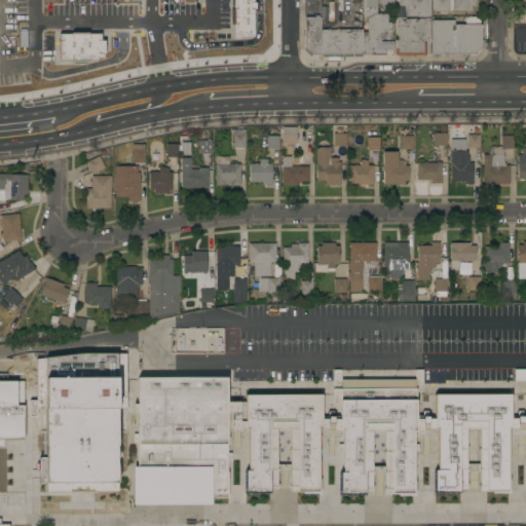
[(362,33),(368,33),(368,16),(363,16),(363,0),(377,0),(377,3),(377,14),(387,14),(387,23),(391,23),(391,35),(383,35),(383,33),(381,33),(381,41),(393,41),(393,49),(385,49),(385,54),(363,54),(362,33)]
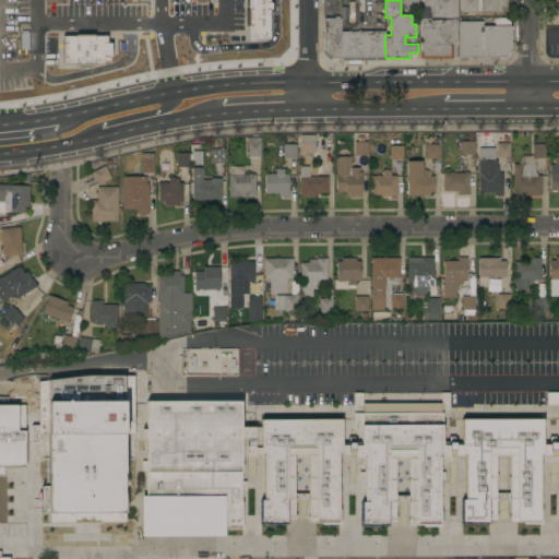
[(452,57),(452,59),(420,59),(420,43),(423,43),(423,37),(420,37),(420,6),(423,6),(423,0),(458,0),(458,18),(431,18),(431,20),(458,20),(459,22),(459,57),(452,57)]
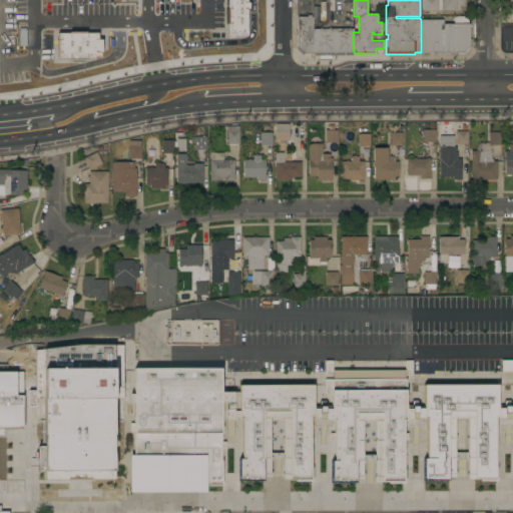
[(465,0),(465,6),(461,6),(461,11),(441,11),(441,10),(438,10),(438,11),(436,11),(436,15),(421,15),(421,0),(465,0)]
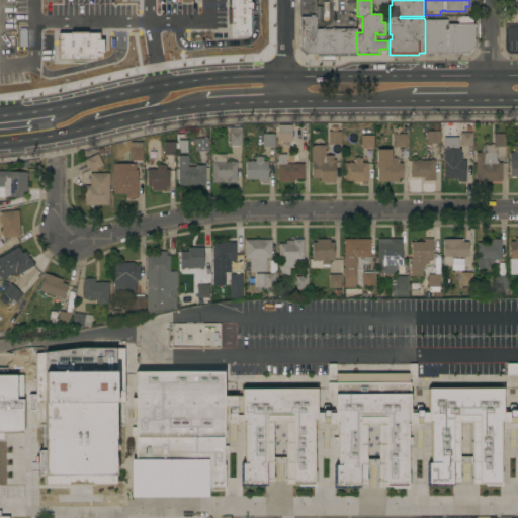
[(357,56),(308,56),(308,48),(300,48),(300,17),(311,17),(311,15),(314,15),(314,17),(316,17),(316,29),(356,29),(356,32),(357,54),(357,56)]
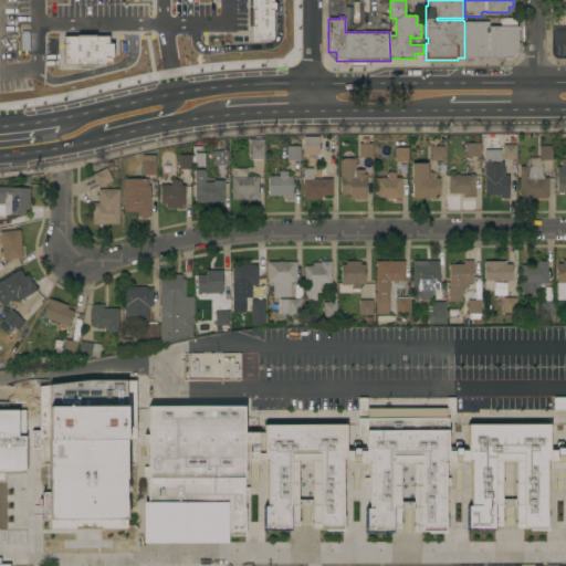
[(464,22),(489,22),(489,27),(517,27),(517,43),(521,43),(521,51),(522,52),(514,61),(464,62),(464,58),(464,22)]
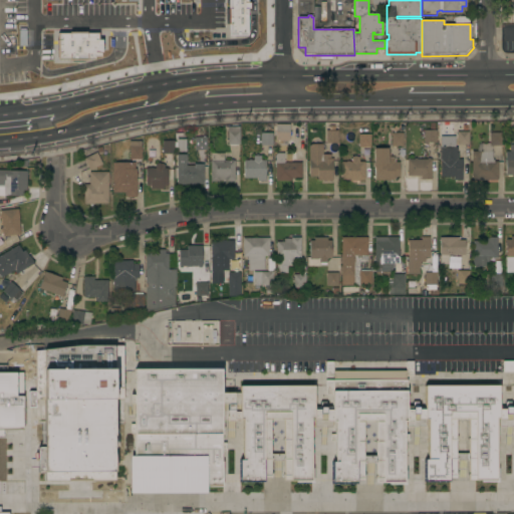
[(424,143),(424,130),(430,130),(430,123),(435,123),(435,130),(437,130),(437,143),(424,143)]
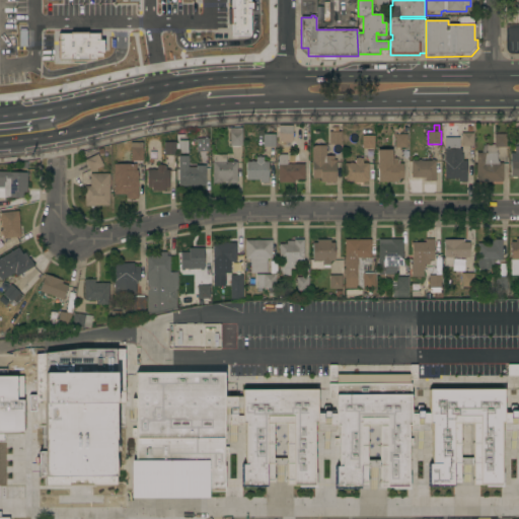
[(279,126),(292,126),(292,142),(291,142),(291,147),(281,147),(281,142),(278,142),(279,126)]
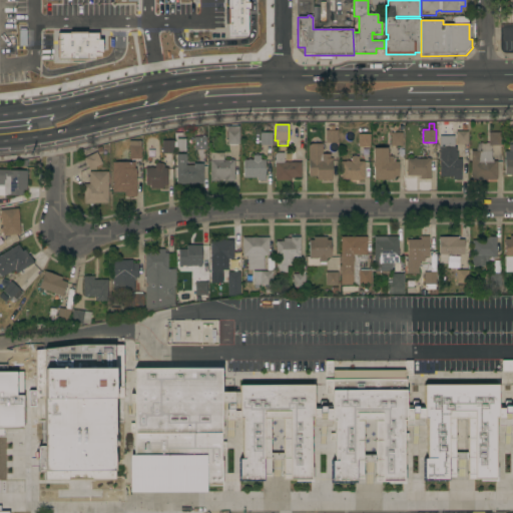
[(326,130),(329,130),(329,125),(334,125),(334,130),(337,130),(338,142),(326,142),(326,130)]
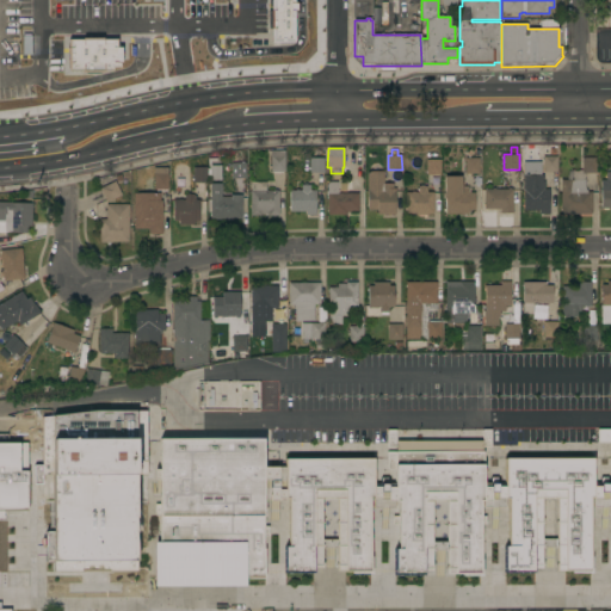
[(271,150),(285,150),(284,172),(271,172),(271,150)]
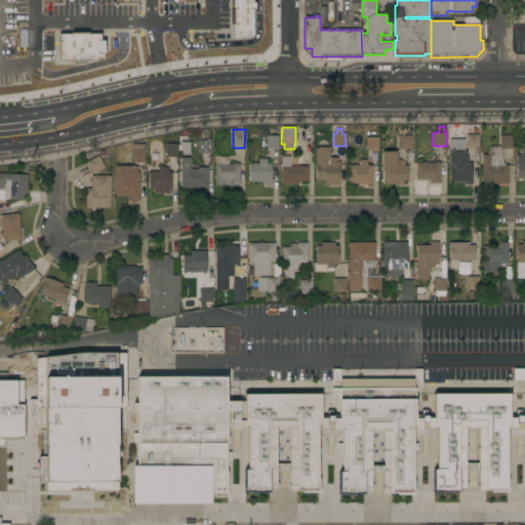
[(198,133),(210,133),(211,154),(199,154),(198,133)]
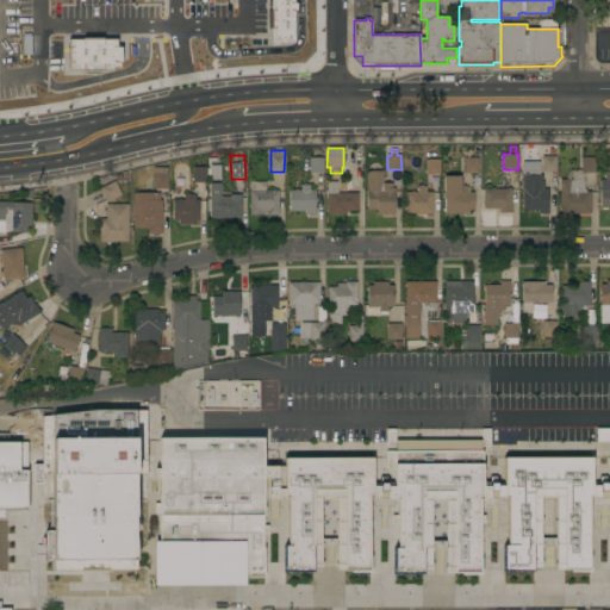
[(542,156),(556,156),(556,172),(542,172),(542,156)]
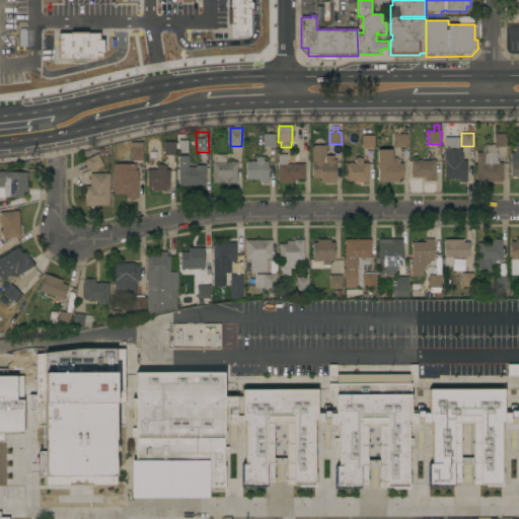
[(263,134),(275,134),(275,147),(263,147),(263,134)]
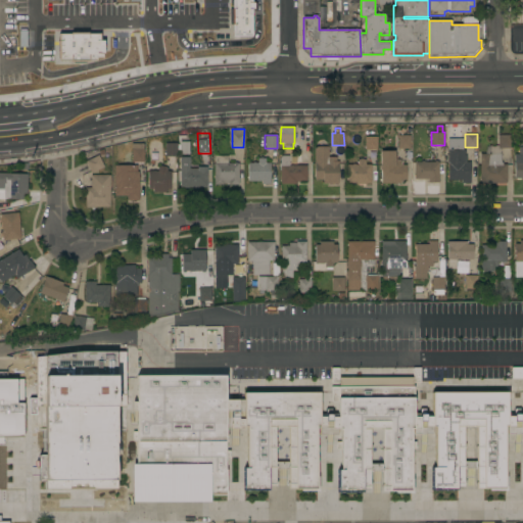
[(411,149),(398,149),(398,135),(411,135),(411,149)]
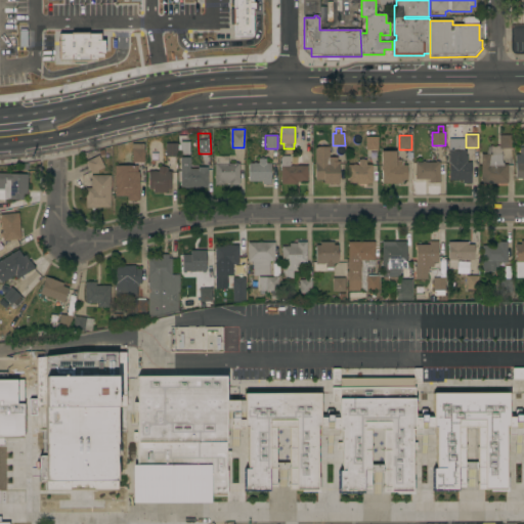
[(499,135),(511,135),(511,148),(501,148),(501,163),(504,163),(504,165),(508,165),(508,183),(481,183),(481,155),(486,155),(487,147),(489,146),(491,146),(493,146),(494,147),(497,146),(499,146),(499,135)]
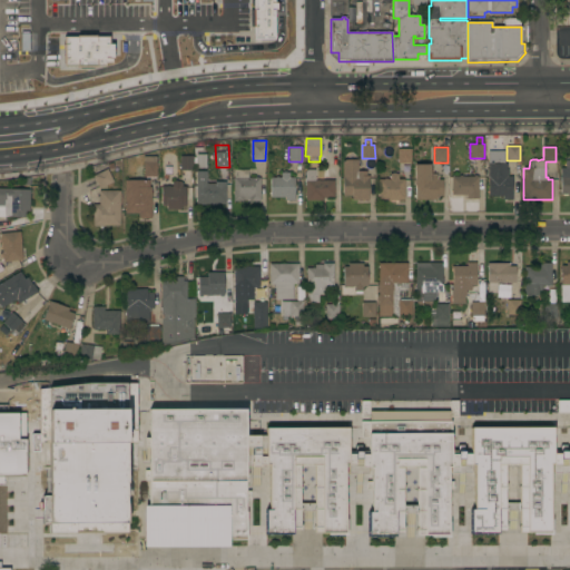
[(195,148),(204,149),(203,154),(206,154),(207,168),(196,167),(197,159),(195,157),(195,148)]
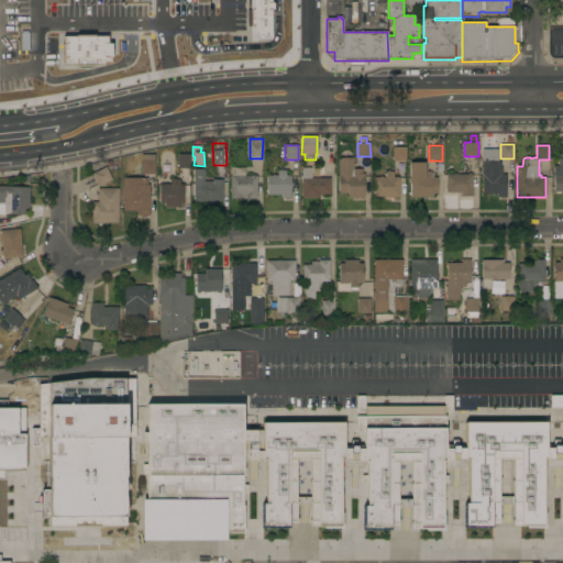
[(393,147),(406,147),(406,162),(393,162),(393,147)]
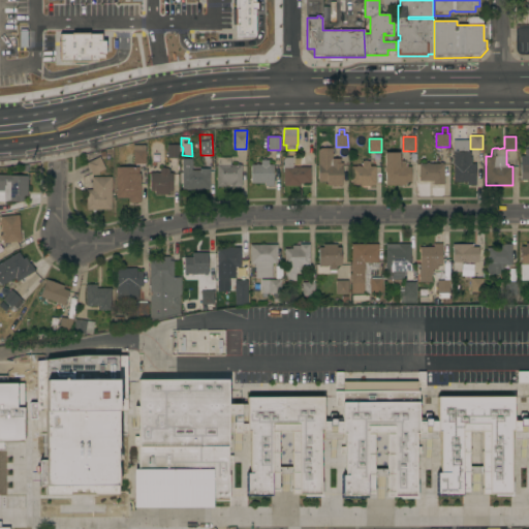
[(454,182),(453,164),(453,152),(454,152),(454,141),(468,141),(468,152),(470,152),(470,157),(471,157),(472,163),(475,163),(475,185),(467,185),(467,182),(454,182)]
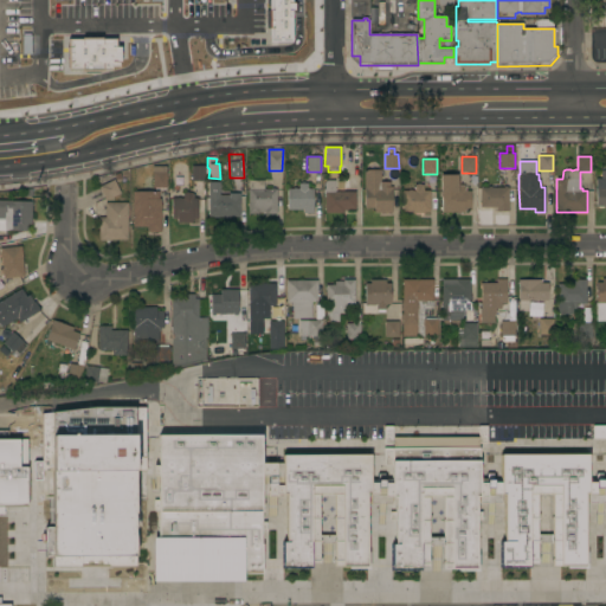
[(153,173),(153,166),(166,166),(166,173),(167,173),(167,188),(153,188),(153,173)]
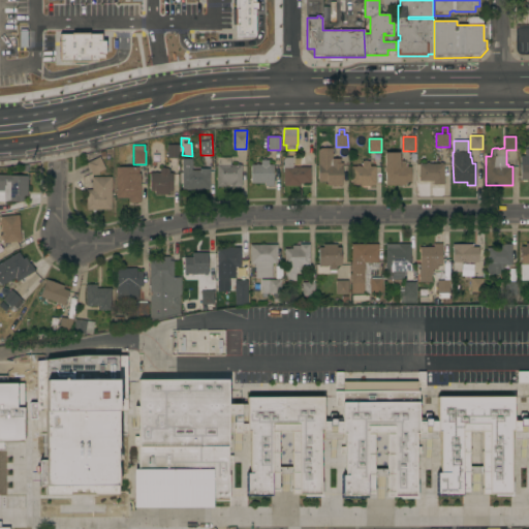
[(167,145),(179,145),(179,158),(167,158),(167,145)]
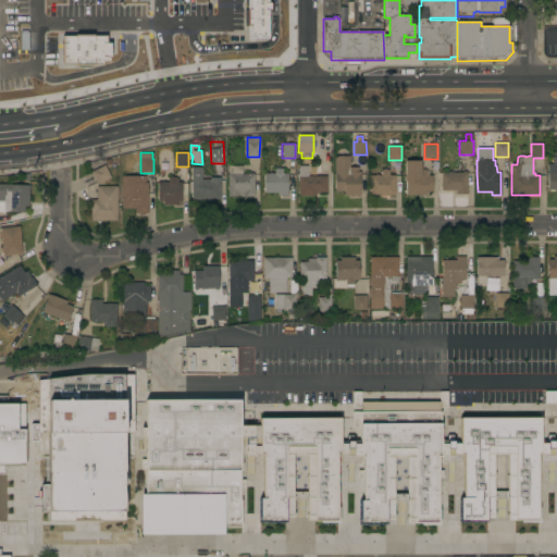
[(344,196),(344,192),(335,192),(335,173),(334,173),(334,159),(337,156),(349,156),(349,162),(350,162),(350,164),(349,164),(349,166),(358,166),(358,172),(361,172),(361,174),(360,174),(360,196),(344,196)]
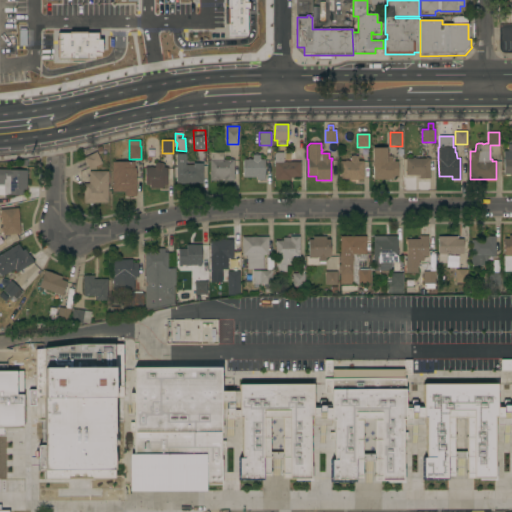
[(373,180),(373,167),(372,167),(372,148),(386,148),(386,156),(388,156),(388,157),(393,157),(393,161),(398,161),(398,176),(392,176),(392,180),(373,180)]
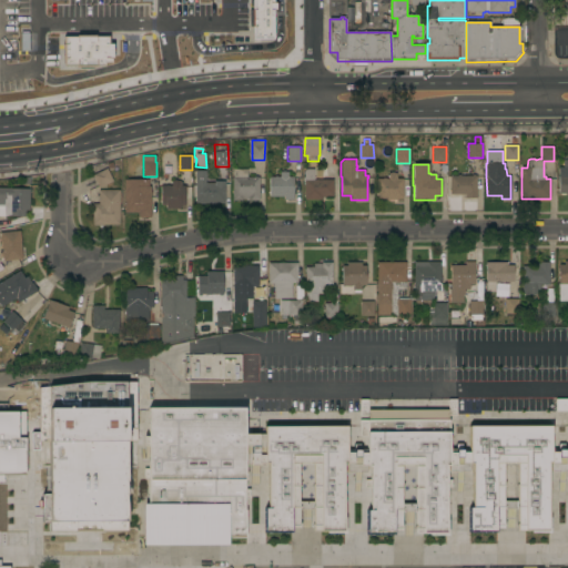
[(558,195),(567,195),(567,164),(558,165),(558,195)]
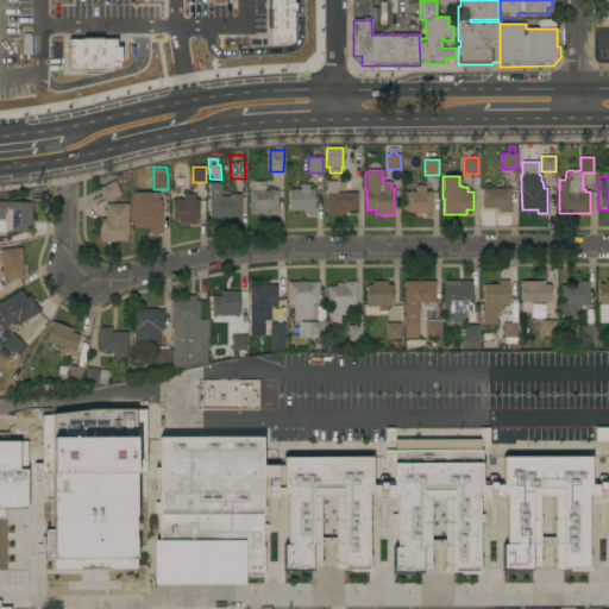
[(114,181),(121,194),(113,198),(114,199),(110,201),(110,200),(106,201),(100,187),(114,181)]
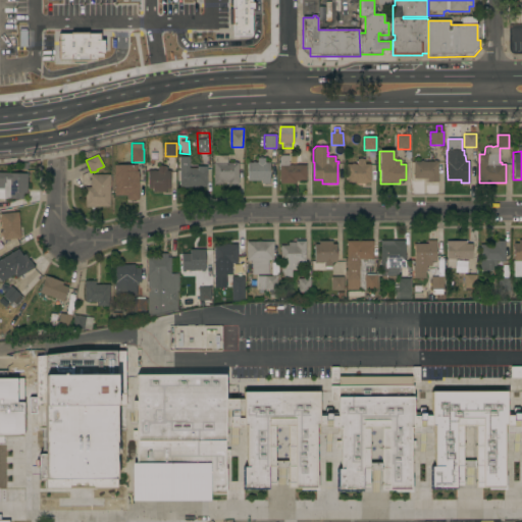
[(213,163),(215,163),(215,155),(227,155),(227,163),(233,163),(233,162),(237,162),(237,163),(239,163),(239,185),(228,185),(228,183),(222,183),(222,185),(214,185),(213,163)]
